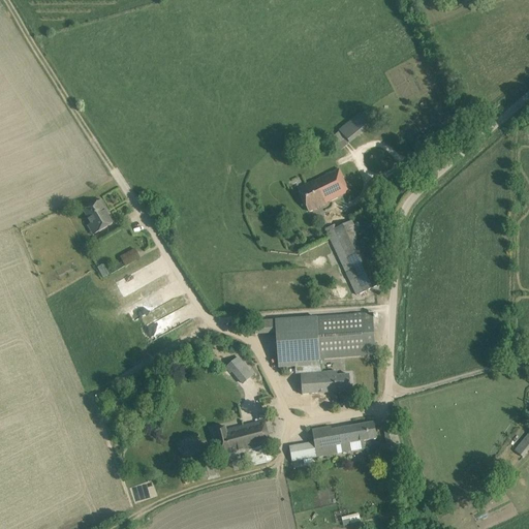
[(342,146),(370,123),(361,113),(334,135),(342,146)]
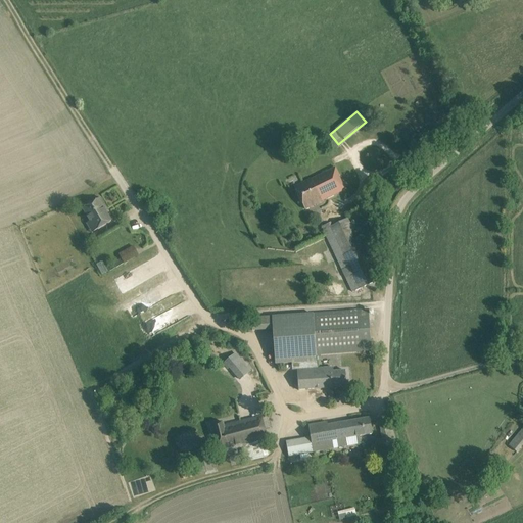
[(354,185),(347,169),(345,164),(303,184),(303,186),(295,190),(304,208),(354,185)]
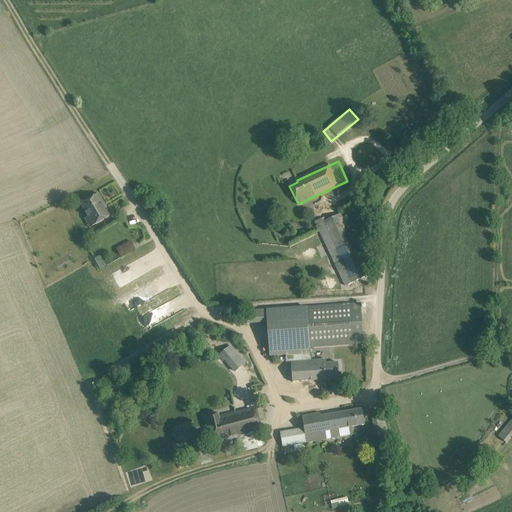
[(98,194),(81,204),(88,217),(90,215),(96,225),(109,217),(102,205),(104,204),(98,194)]
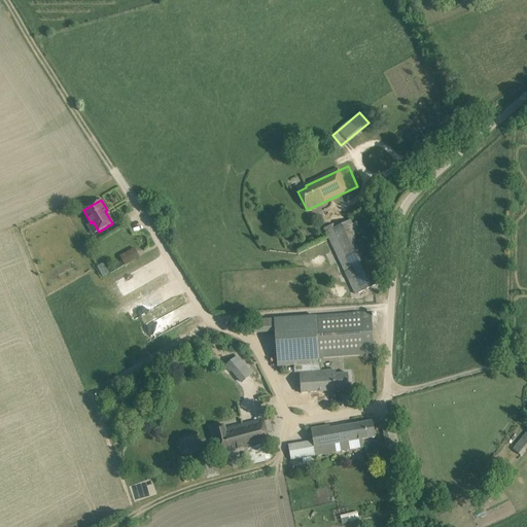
[(355,294),(380,283),(350,219),(336,227),(334,223),(324,229),(355,294)]
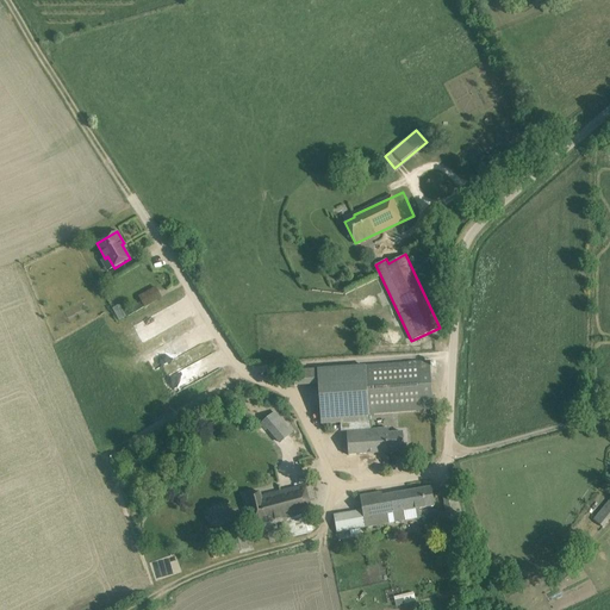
[(139,294),(144,306),(163,299),(157,286),(139,294)]
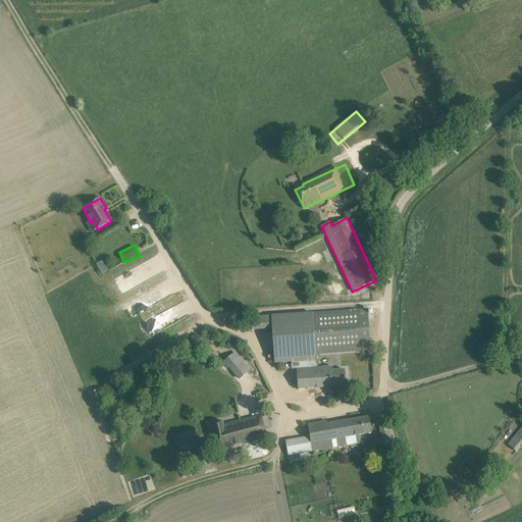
[(143,306),(156,302),(154,295),(141,299),(143,306)]
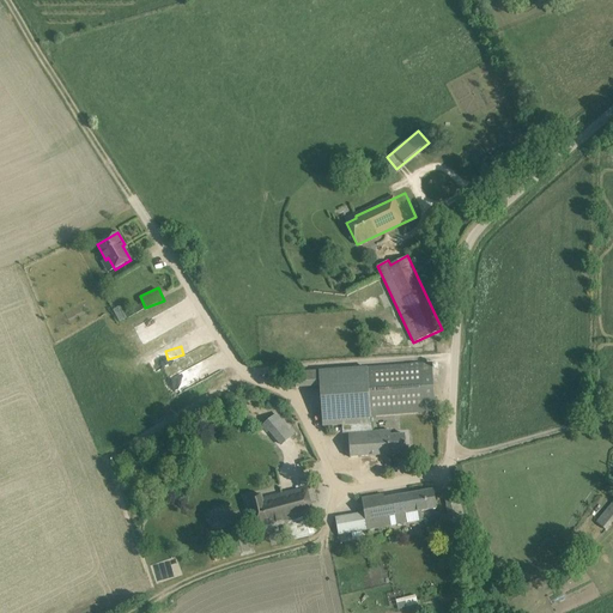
[(320,387),(322,426),(371,423),(370,416),(435,412),(431,364),(319,371),(320,387)]
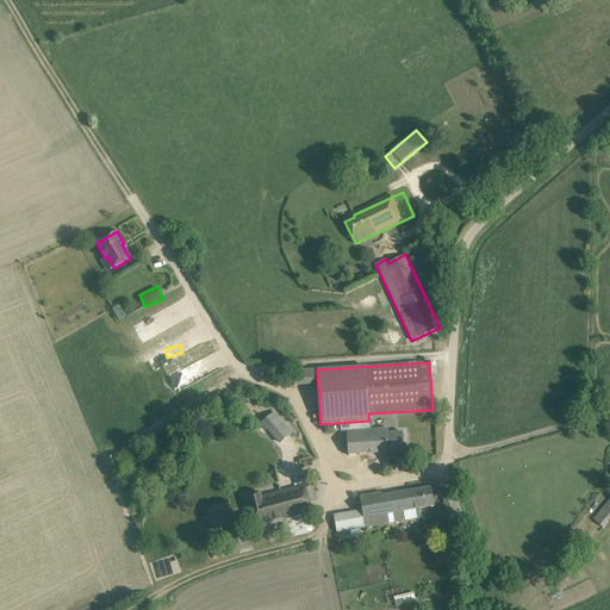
[(263,423),(268,429),(280,442),(291,433),(274,414),(268,419),(263,423)]
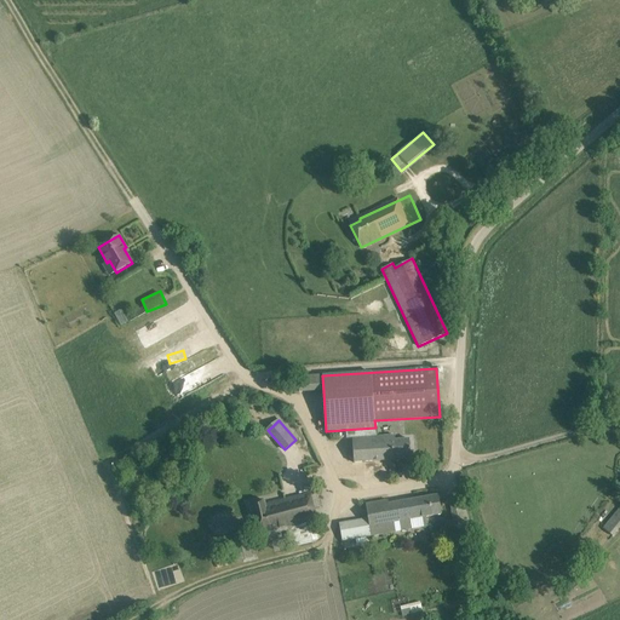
[(411,459),(409,440),(395,441),(395,436),(352,438),(354,463),(411,459)]
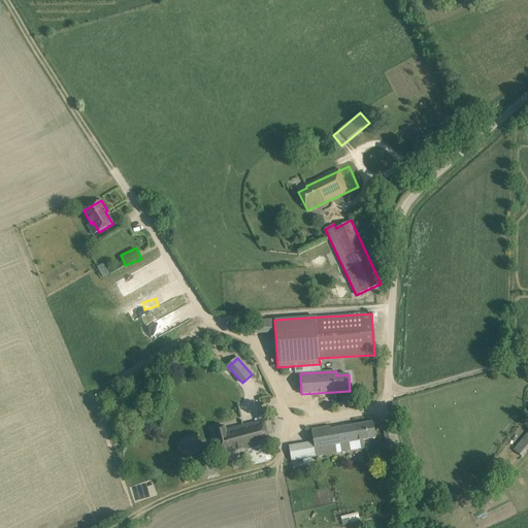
[(213,429),(216,439),(221,458),(270,446),(268,433),(273,432),(270,419),(224,430),(223,427),(213,429)]
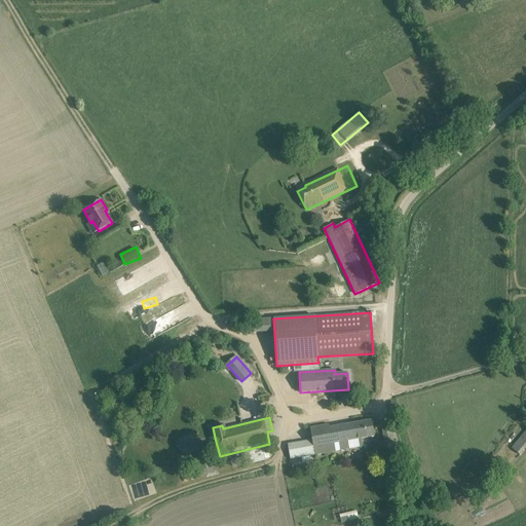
[(375,437),(374,430),(372,420),(330,427),(329,424),(310,427),(312,441),(288,445),(290,459),(314,455),(363,446),(362,439),(375,437)]
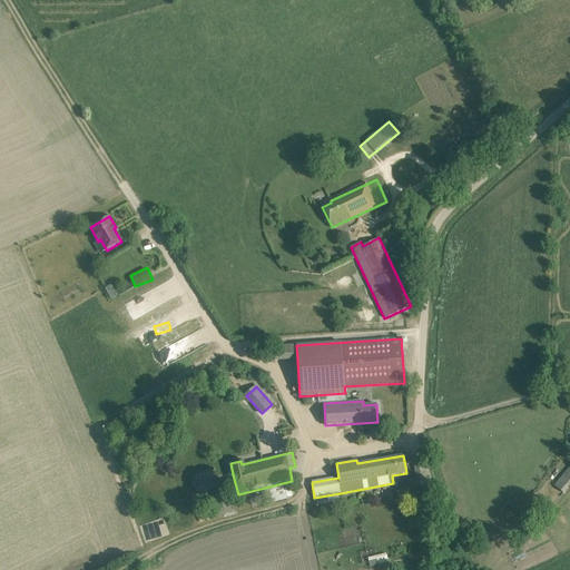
[(422,458),(413,459),(416,479),(425,478),(422,458)]
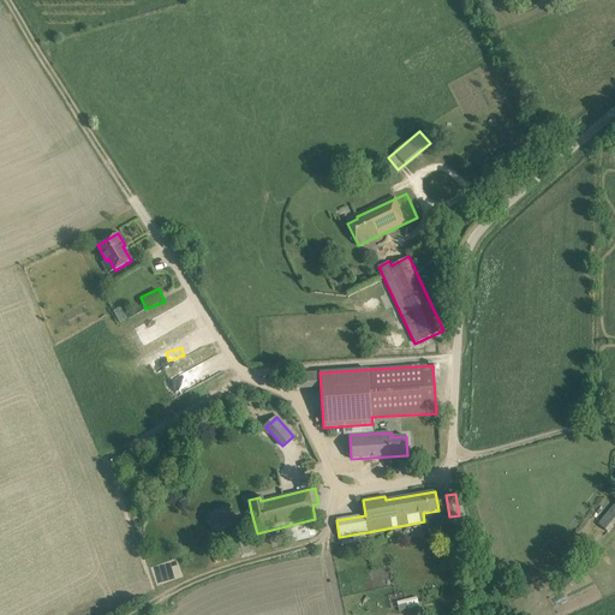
[(608,532),(614,521),(614,503),(598,524),(608,532)]
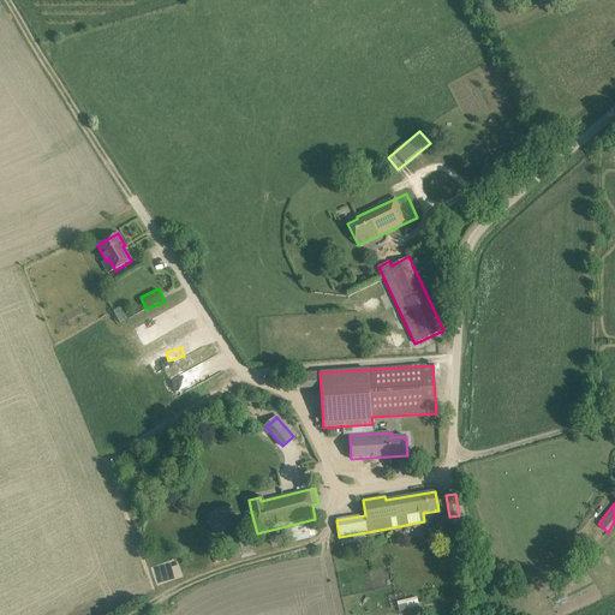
[(239,541),(222,545),(226,561),(243,556),(239,541)]
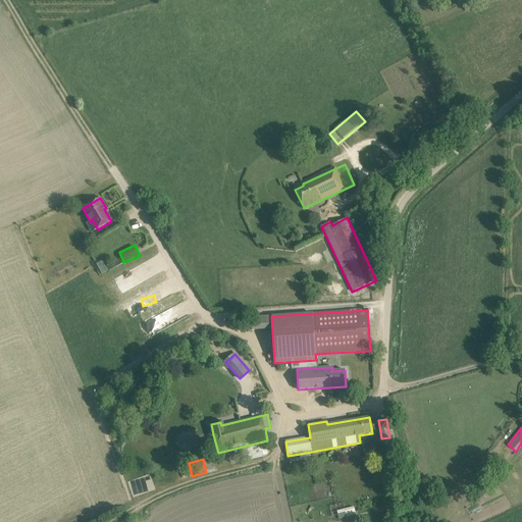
[(340,519),(357,515),(355,506),(337,510),(340,519)]
